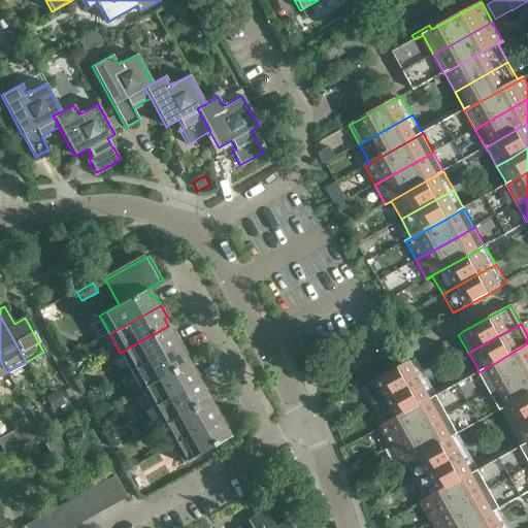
[(175,332),(172,333),(168,326),(120,353),(130,371),(182,342),(175,332)]
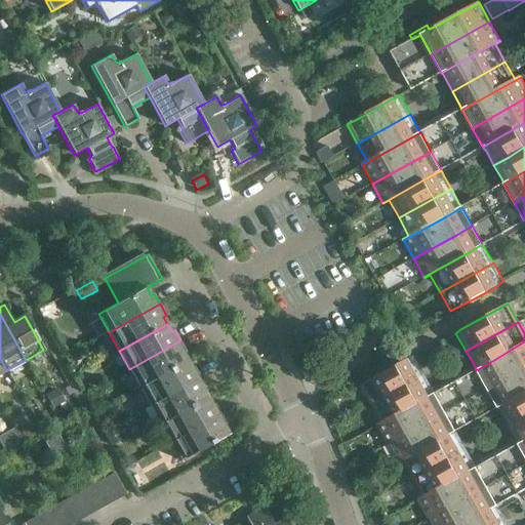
[(184,353),(187,352),(180,340),(129,369),(139,388),(188,361),(184,353)]
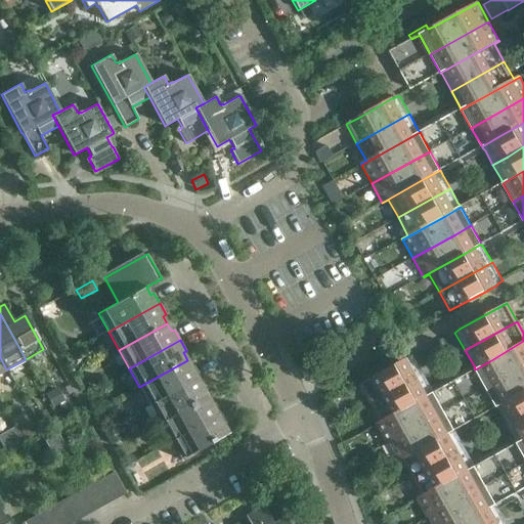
[(485,388),(503,379),(523,366),(523,341),(491,360),(475,369),(485,388)]
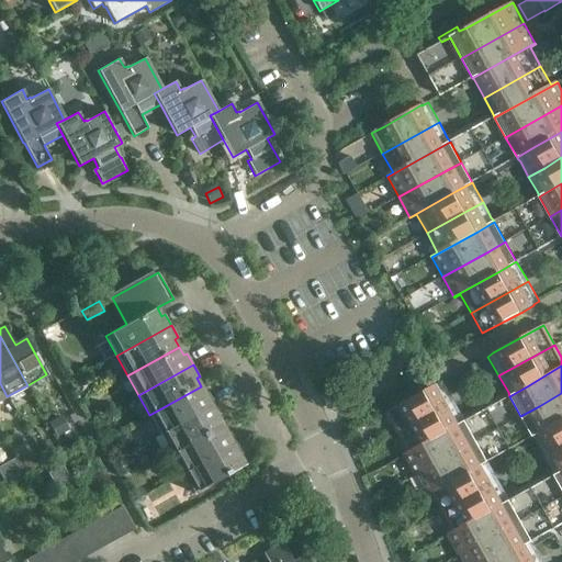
[(453,401),(442,381),(437,384),(386,413),(397,433),(436,411),(453,401)]
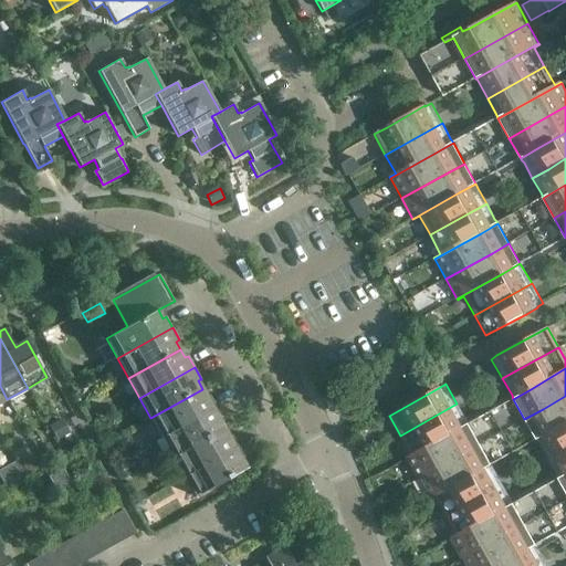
[(161,437),(216,407),(210,395),(207,397),(202,389),(150,418),(161,437)]
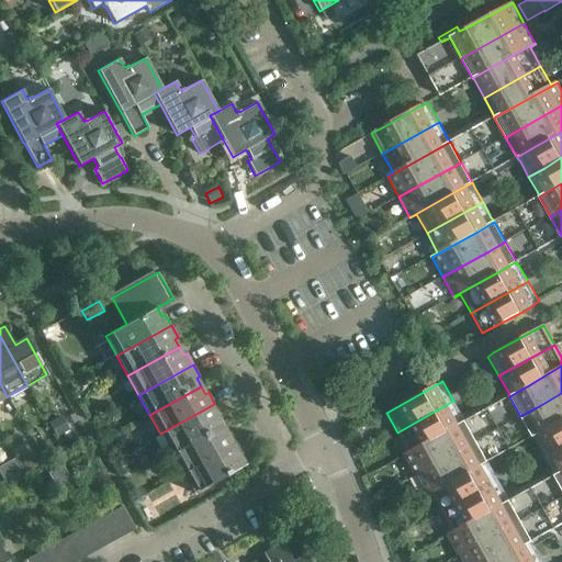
[(551,428),(561,420),(561,393),(539,406),(520,416),(532,438),(551,428)]
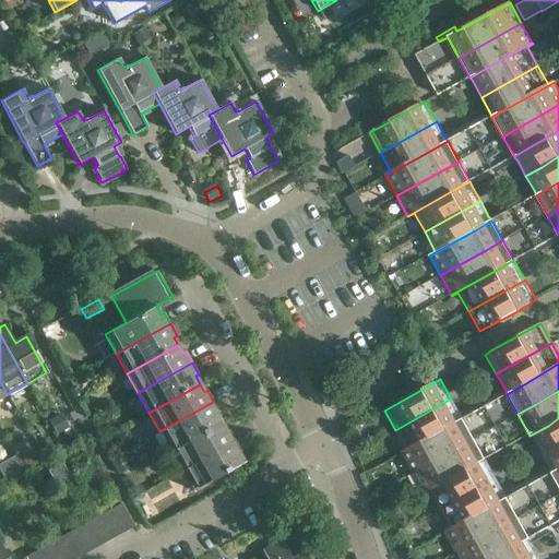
[(406,450),(444,428),(462,418),(460,415),(451,399),(433,408),(395,430),(406,450)]
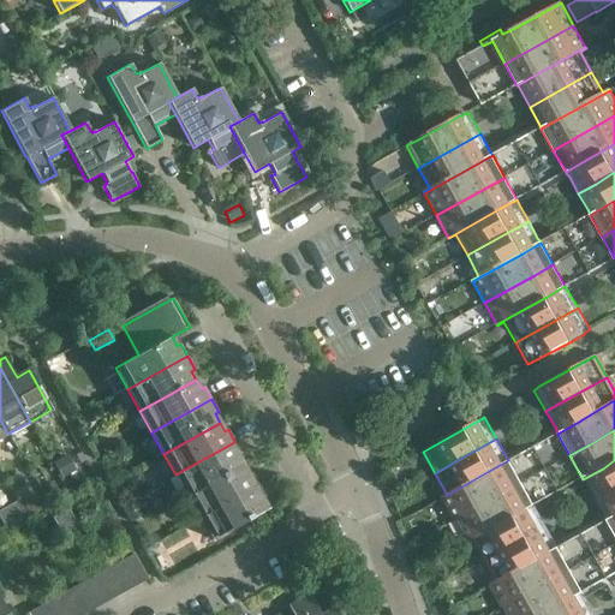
[(187,496),(243,465),(238,457),(242,454),(234,442),(175,475),(187,496)]
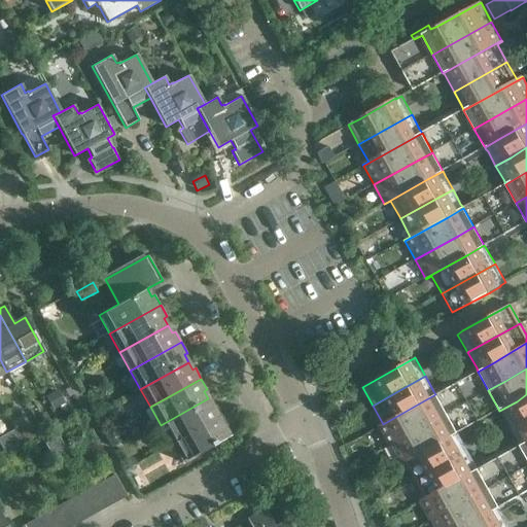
[(388,446),(430,423),(447,414),(435,394),(419,403),(383,424),(378,427),(388,446)]
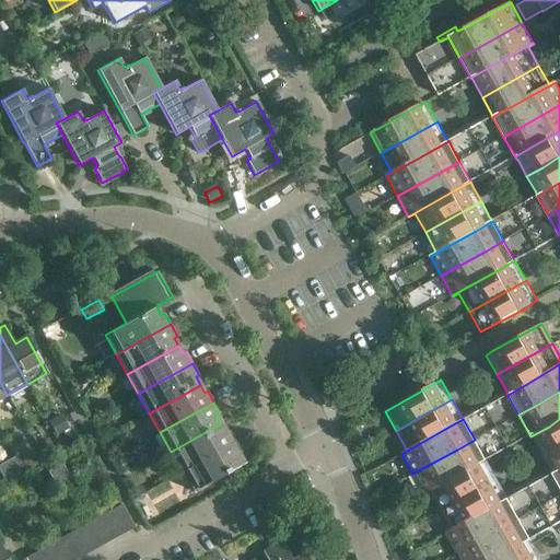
[(541,454),(559,444),(559,443),(559,419),(549,427),(531,436),(541,454)]
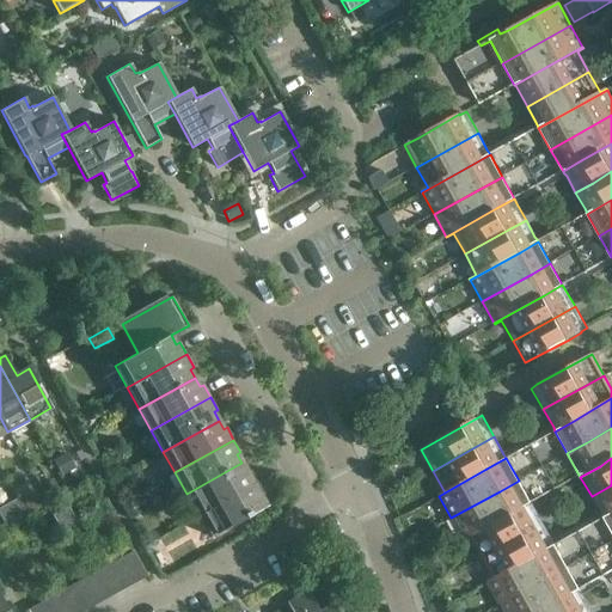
[(251,470),(248,472),(242,463),(187,494),(199,515),(257,483),(251,470)]
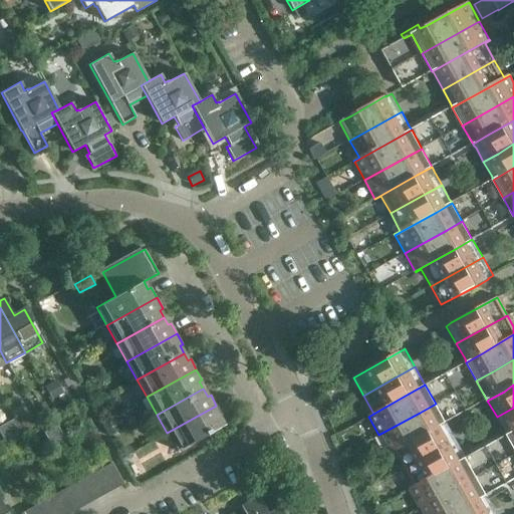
[(390,455),(395,452),(447,423),(436,404),(420,413),(378,435),(390,455)]
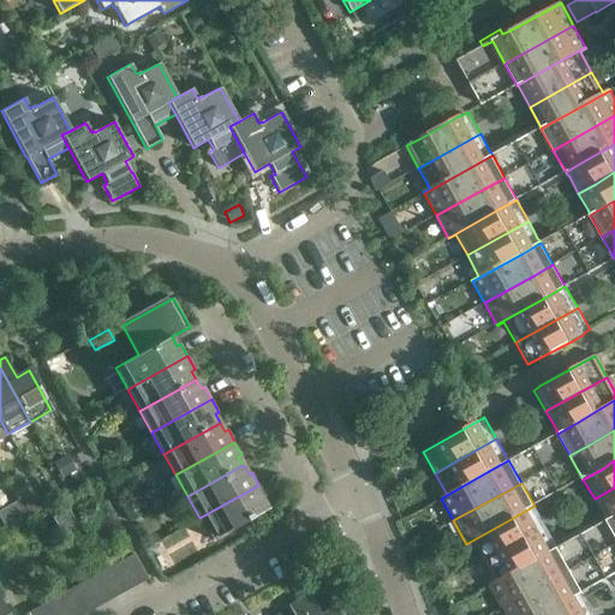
[(258,485),(199,518),(212,541),(268,509),(262,500),(266,497),(258,485)]
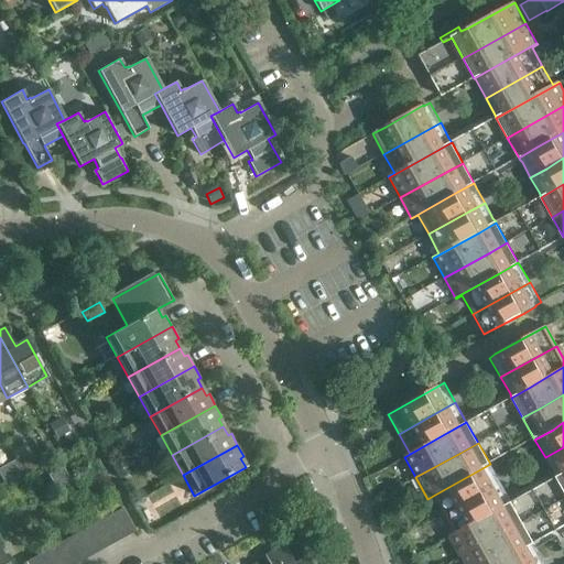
[(556,477),(563,472),(563,446),(563,447),(545,457),(554,473),(556,477)]
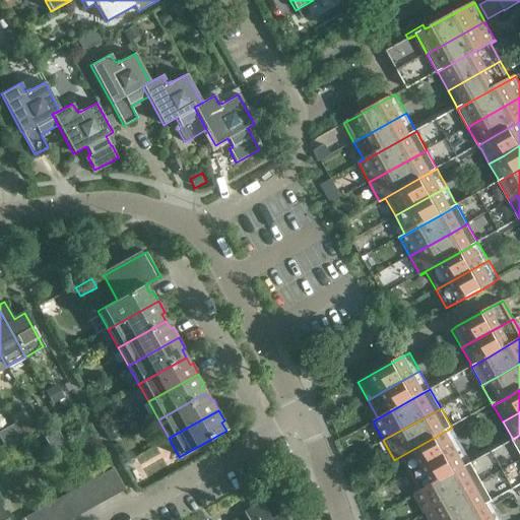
[(22,437),(15,424),(0,432),(0,438),(5,447),(22,437)]
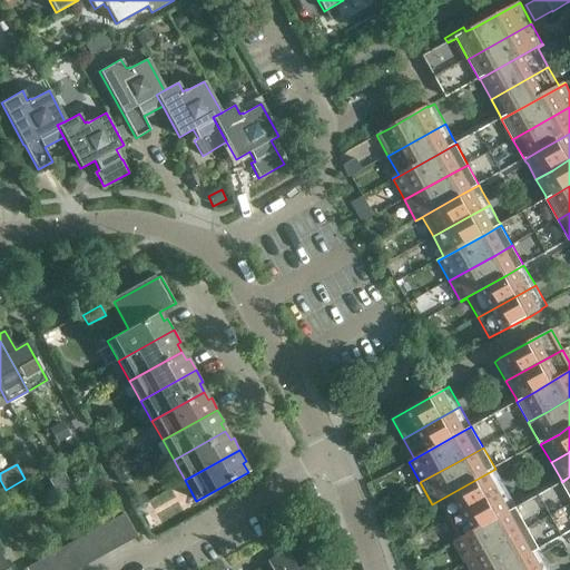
[(449,520),(488,498),(505,488),(495,469),(438,501),(449,520)]
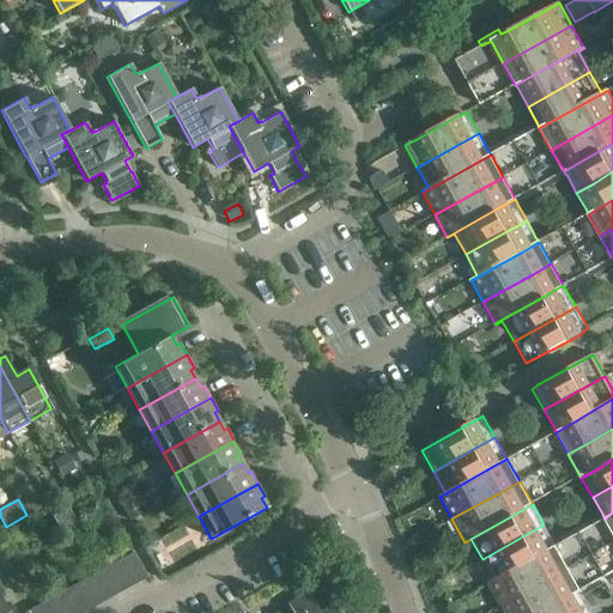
[(61,534),(77,525),(67,507),(52,516),(61,534)]
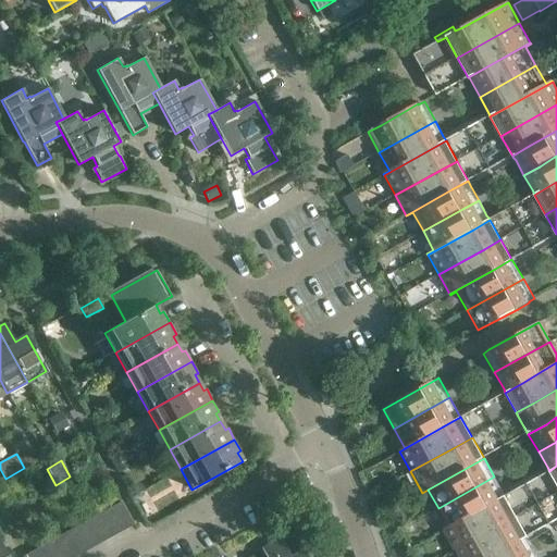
[(168,475),(147,489),(156,503),(176,490),(168,475)]
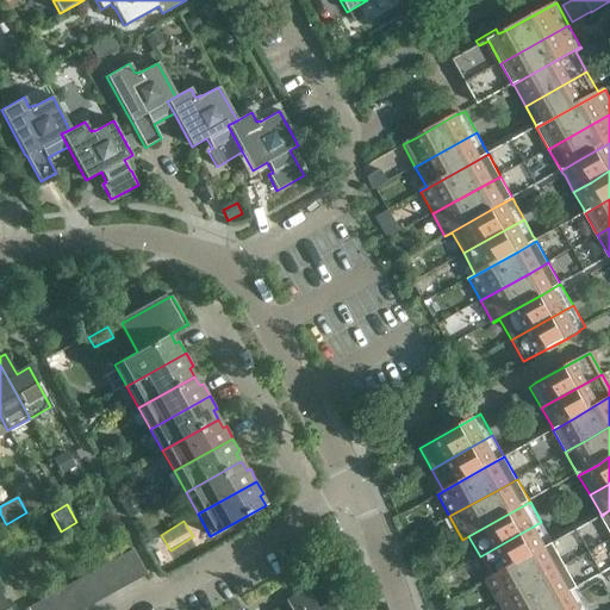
[(492,577),(534,554),(553,543),(541,522),(522,533),(480,556),(492,577)]
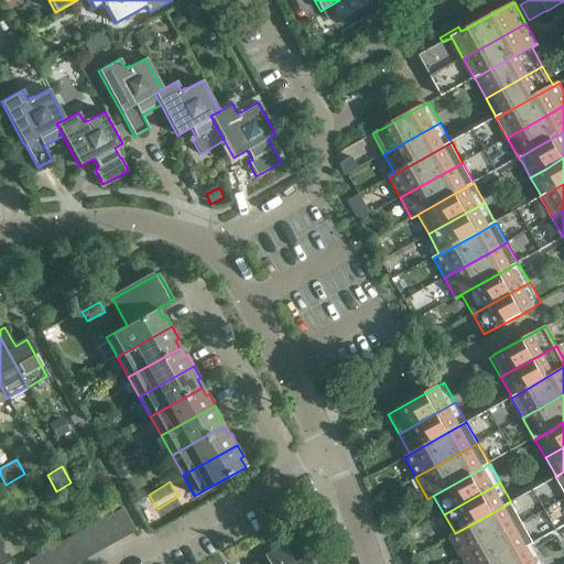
[(459,557),(505,533),(522,523),(511,502),(494,512),(455,533),(448,538),(459,557)]
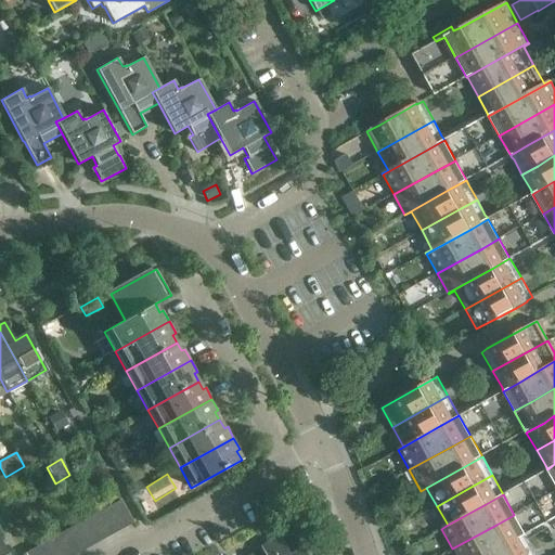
[(121,529),(132,524),(119,501),(108,506),(121,529)]
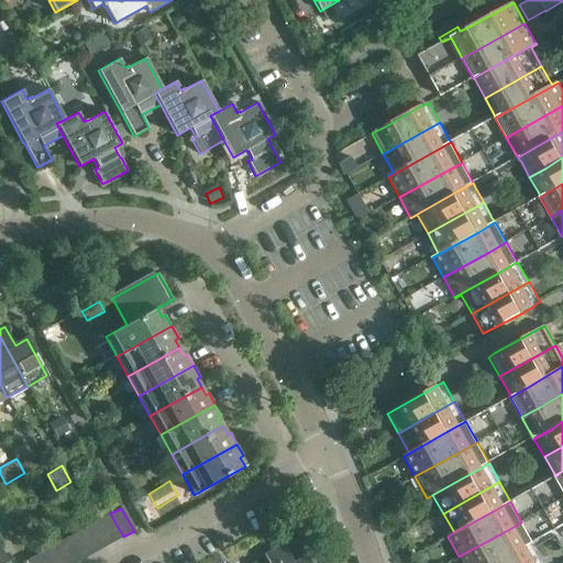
[(112,543),(123,537),(110,514),(100,520),(112,543)]
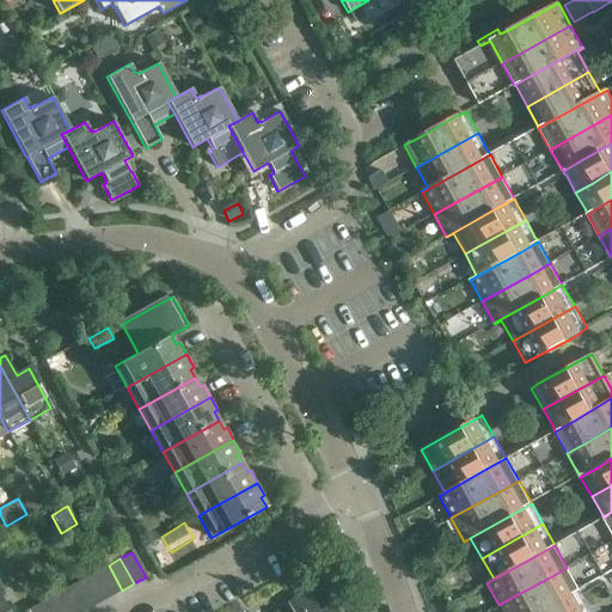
[(110,598),(122,591),(109,565),(97,571),(110,598)]
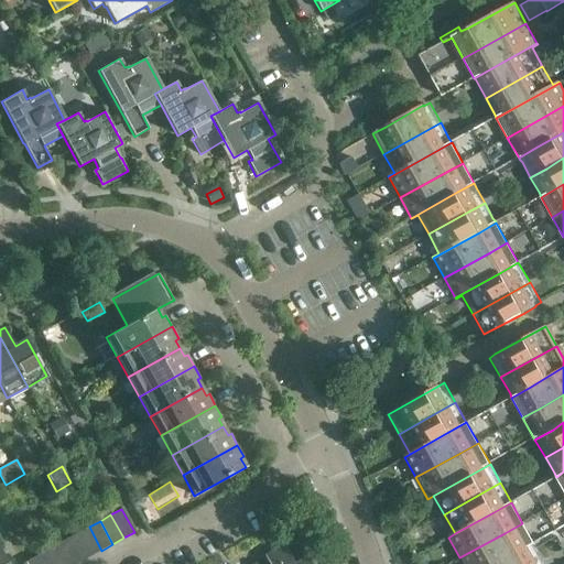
[(463,563),(497,563),(534,543),(522,523),(505,533),(459,557),(463,563)]
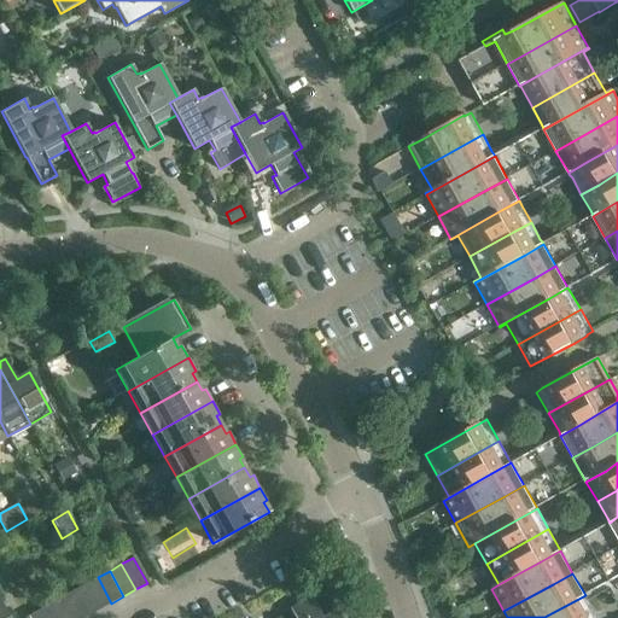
[(99,610),(111,604),(98,577),(85,584),(99,610)]
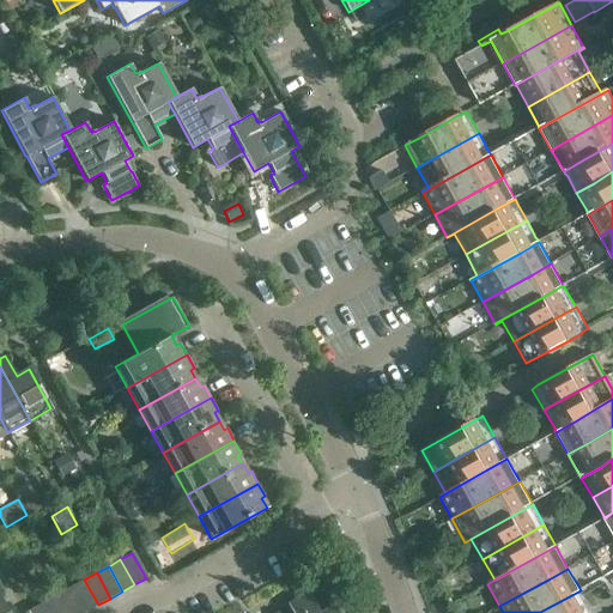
[(86,611),(98,605),(84,580),(72,586),(86,611)]
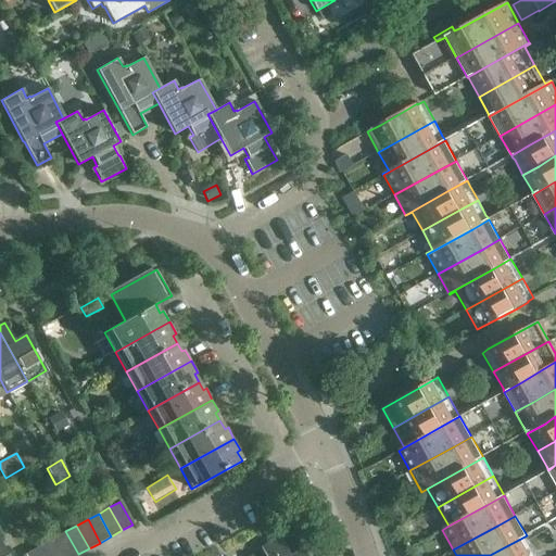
[(75,555),(78,554),(65,531),(54,538),(65,555),(75,555)]
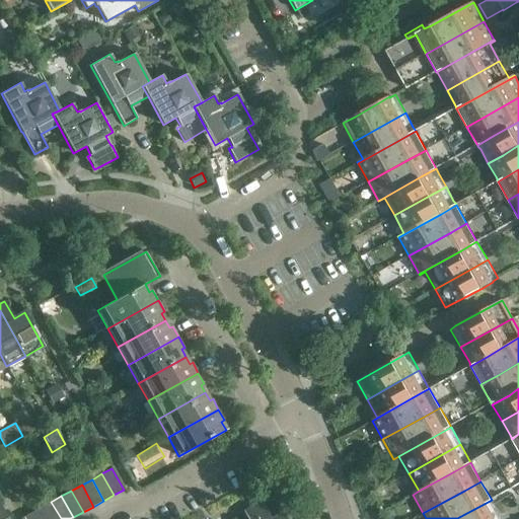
[(502,518),(492,500),(457,518),(502,518)]
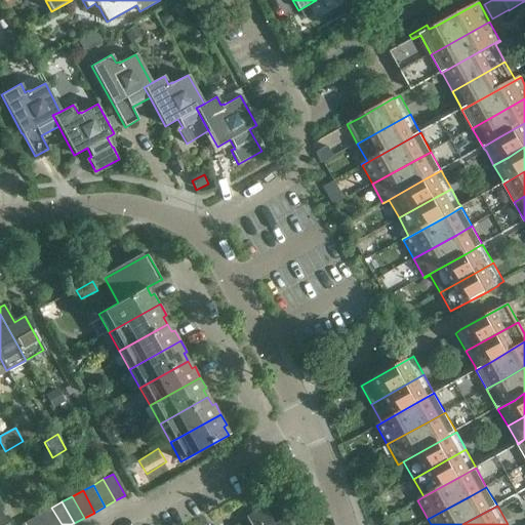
[(62,524),(51,508),(41,513),(47,524),(62,524)]
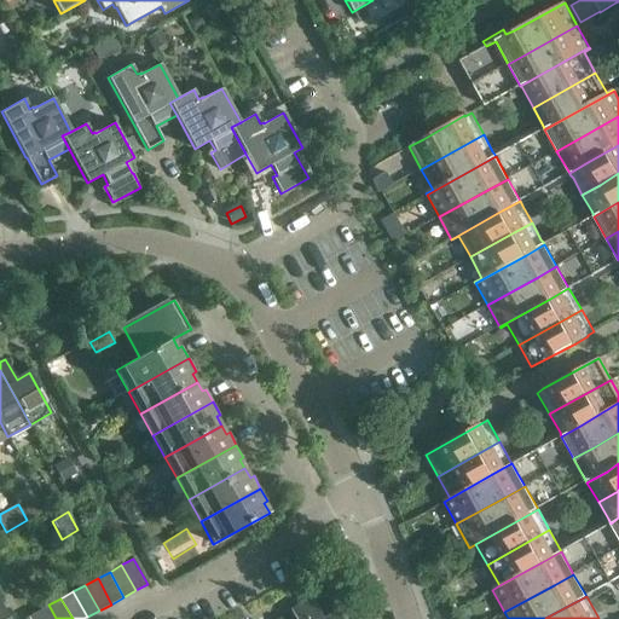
[(341,618),(337,612),(325,618),(323,618),(312,600),(301,606),(308,618),(341,618)]
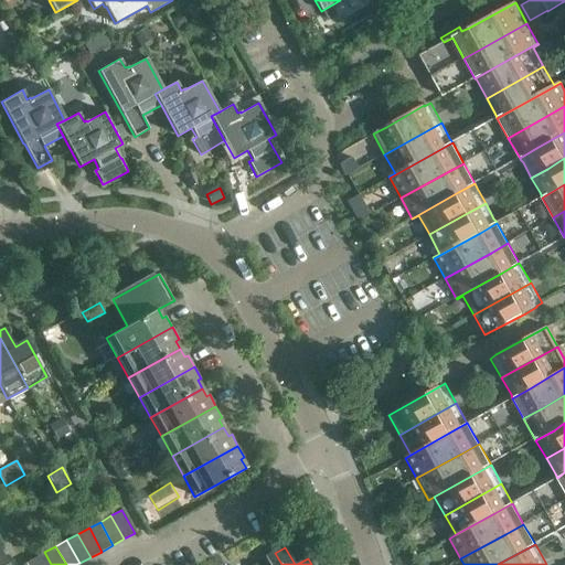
[(51,564),(44,552),(33,558),(36,564),(51,564)]
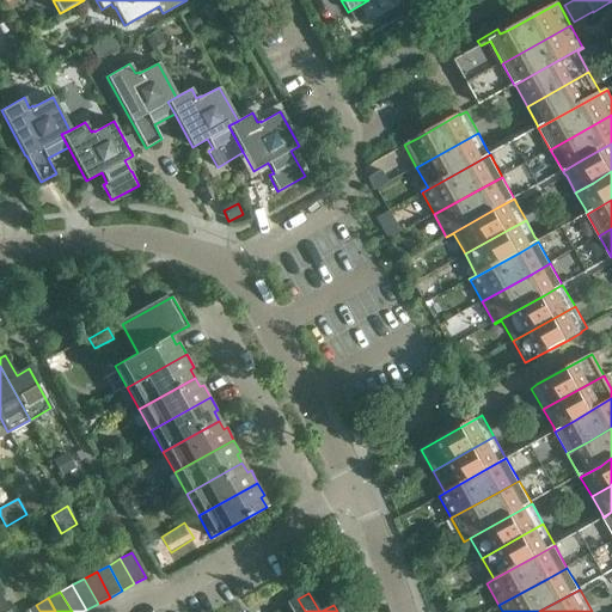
[(305,611),(298,599),(287,605),(291,611),(305,611)]
